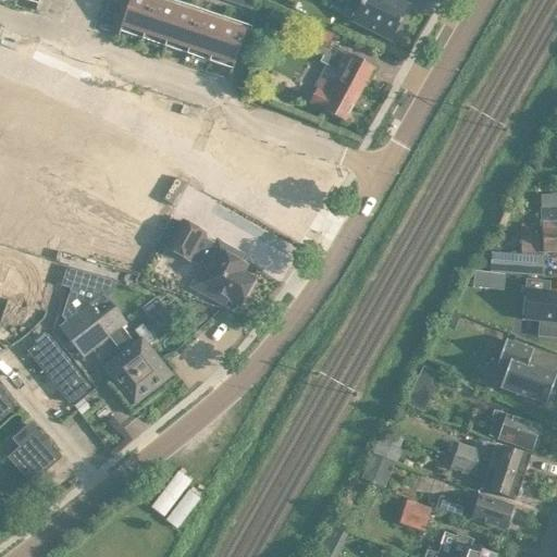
[(124,7),(116,28),(229,67),(237,44),(244,46),(250,25),(173,0),(121,0),(120,4),(124,7)]
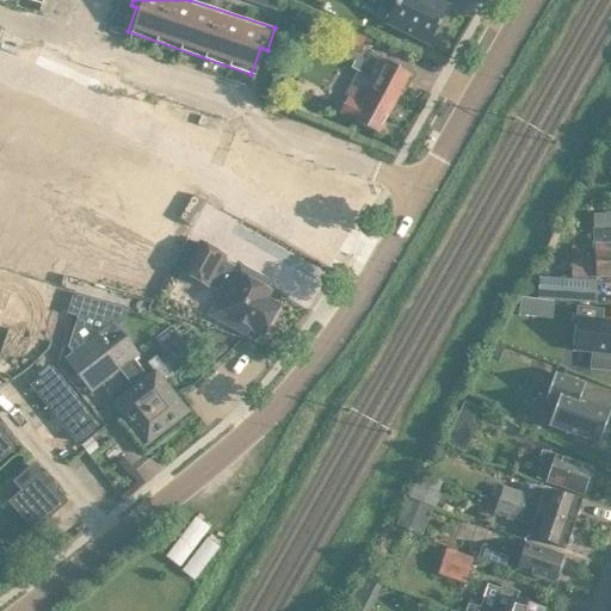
[(242,0),(272,11),(276,4),(266,0),(242,0)]
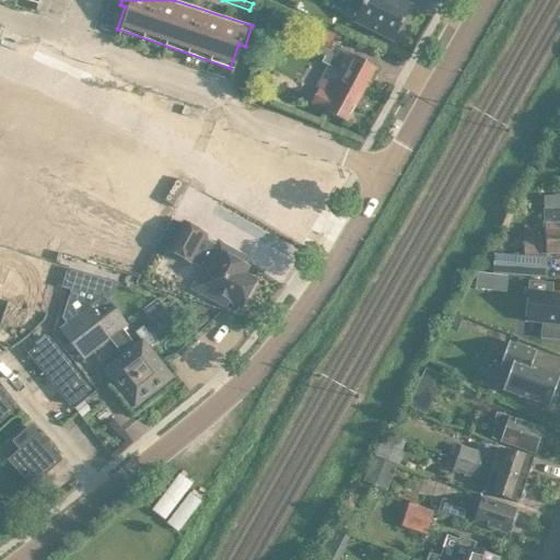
[(349,0),(341,16),(351,21),(389,41),(407,6),(395,0),(349,0)]
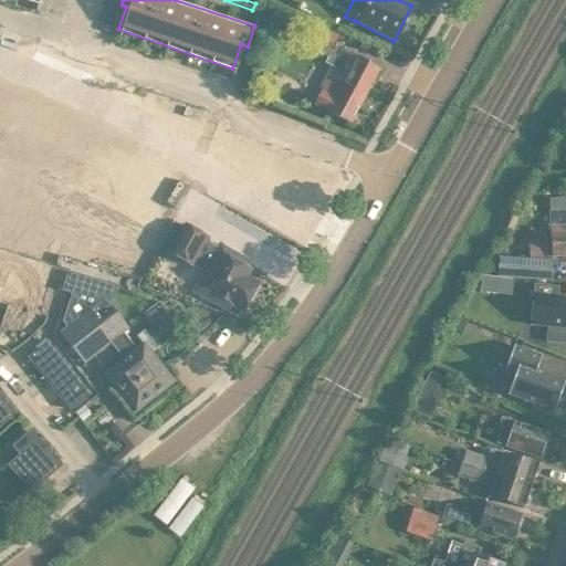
[(323,61),(329,64),(317,86),(321,87),(313,103),(347,121),(376,66),(347,51),(347,52),(333,44),(336,37),(338,32),(337,32),(275,6),(266,25),(299,39),(300,34),(321,43),(317,51),(326,55),(323,61)]
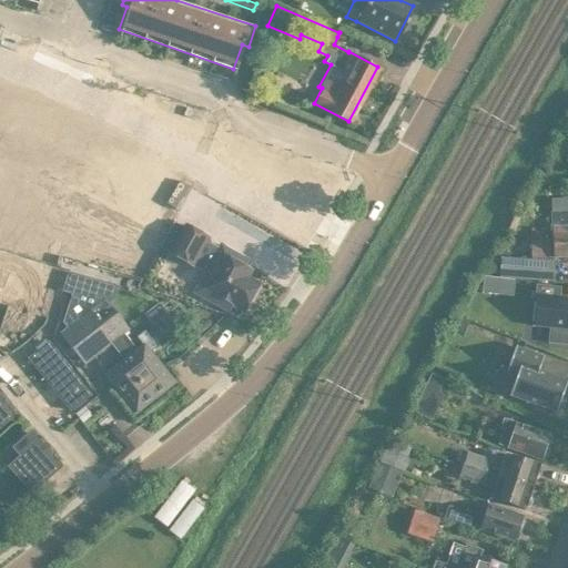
[(340,32),(337,37),(346,40),(348,34),(340,30),(338,32),(340,32)]
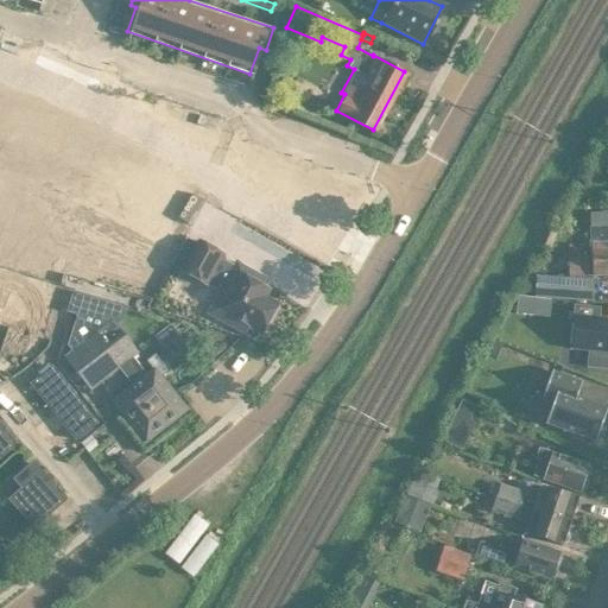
[(249,128),(261,134),(267,124),(254,118),(249,128)]
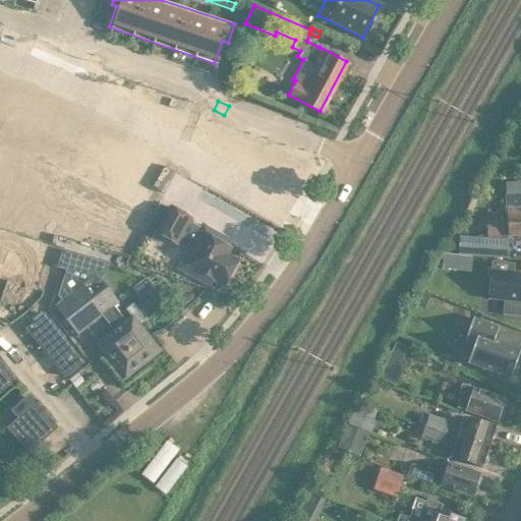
[(10,146),(2,168),(16,173),(19,163),(41,170),(55,128),(33,120),(22,150),(10,146)]
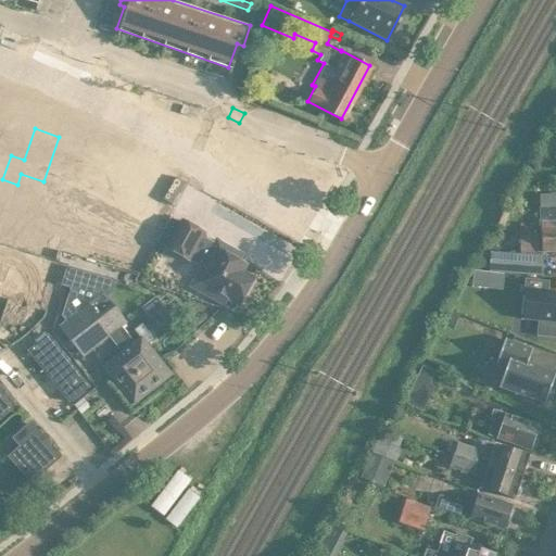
[(59,137),(43,181),(67,189),(63,200),(78,205),(86,180),(73,176),(84,146),(59,137)]
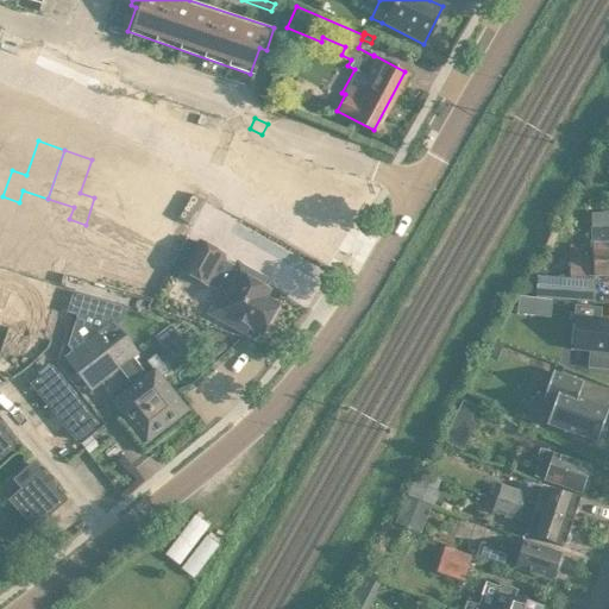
[(590,255),(567,256),(567,276),(591,275),(608,274),(608,226),(589,227),(590,242),(590,255)]
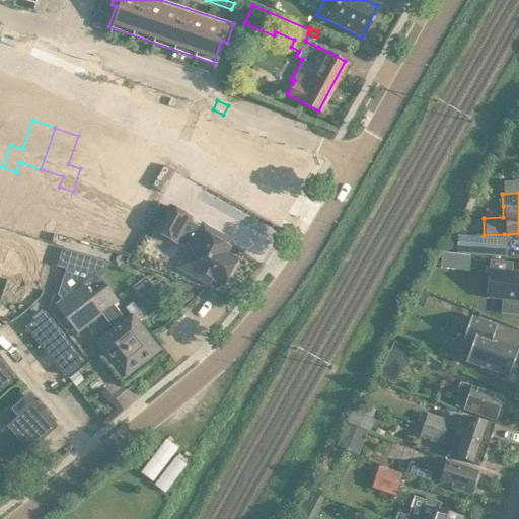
[(174,241),(187,247),(179,260),(186,263),(182,270),(206,283),(210,277),(222,283),(235,258),(223,252),(227,246),(221,242),(222,239),(217,236),(219,233),(200,222),(196,229),(191,226),(188,216),(167,205),(165,208),(156,203),(144,224),(154,229),(153,230),(174,242),(174,241)]
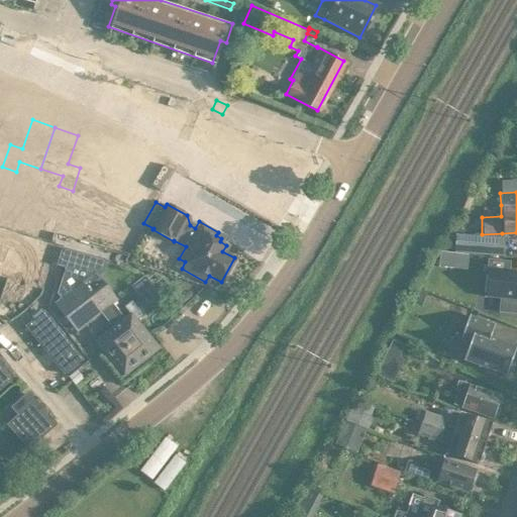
[(482,235),(453,233),(453,243),(452,251),(502,254),(503,246),(504,236),(482,235)]
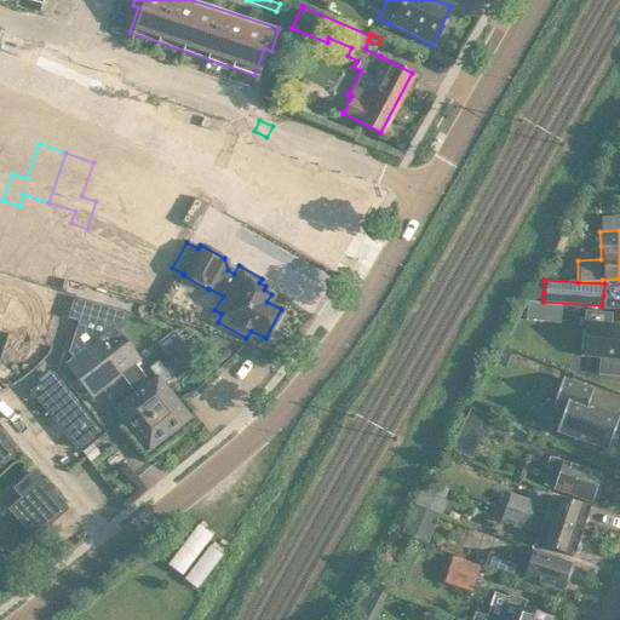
[(63,363),(90,396),(119,373),(132,363),(138,359),(116,329),(124,323),(127,313),(73,296),(68,311),(69,311),(67,316),(107,329),(102,333),(75,323),(68,350),(73,356),(63,363)]
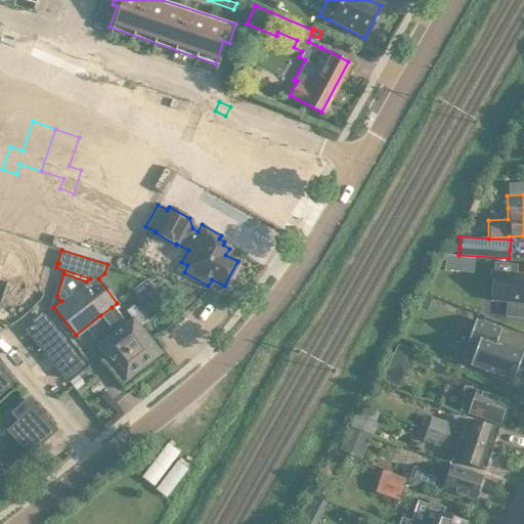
[(445,255),(443,270),(456,271),(459,256),(445,255)]
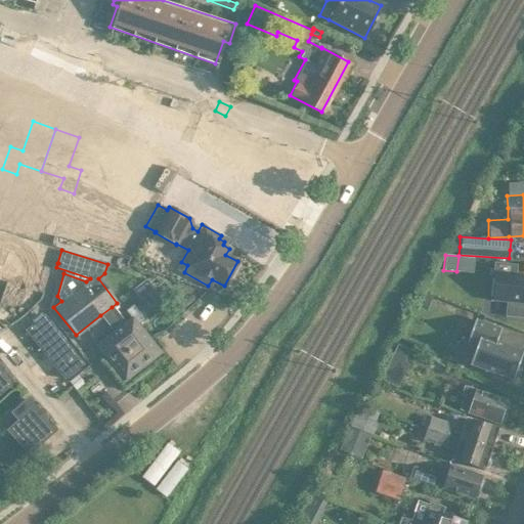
[(523,273),(514,272),(515,264),(493,262),(489,299),(506,300),(504,314),(522,316),(523,302),(523,273)]
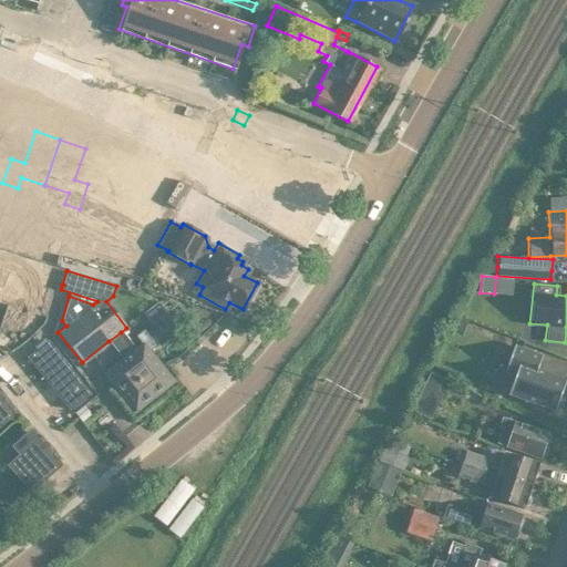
[(456,316),(452,328),(462,332),(466,319),(456,316)]
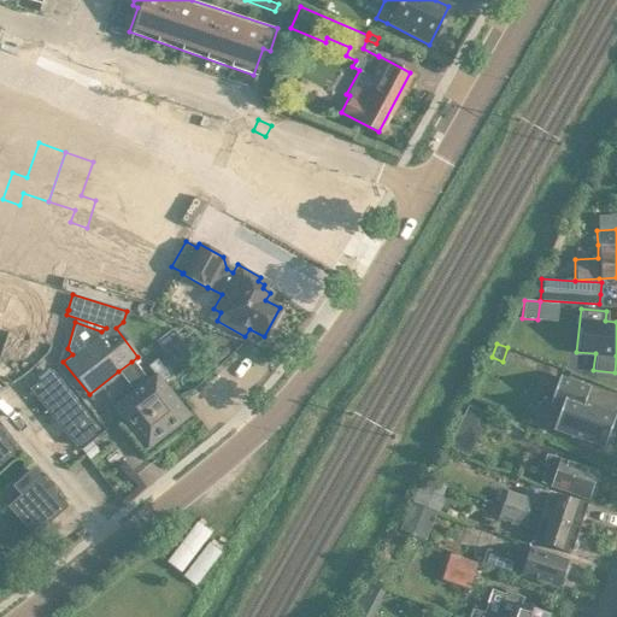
[(113,406),(146,446),(187,415),(154,374),(146,380),(131,362),(118,371),(134,389),(113,406)]
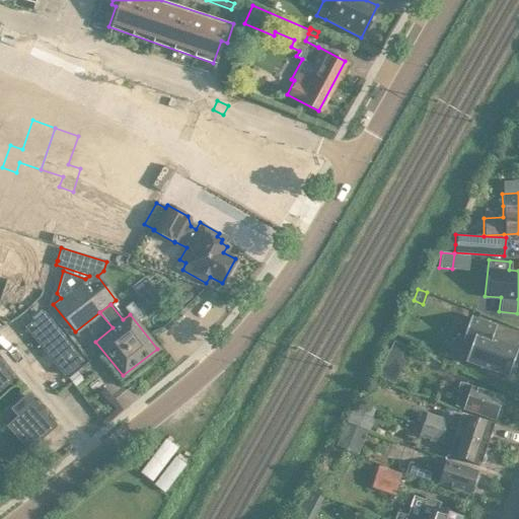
[(43,312),(24,326),(53,362),(38,374),(47,385),(62,373),(63,374),(81,360),(43,312)]
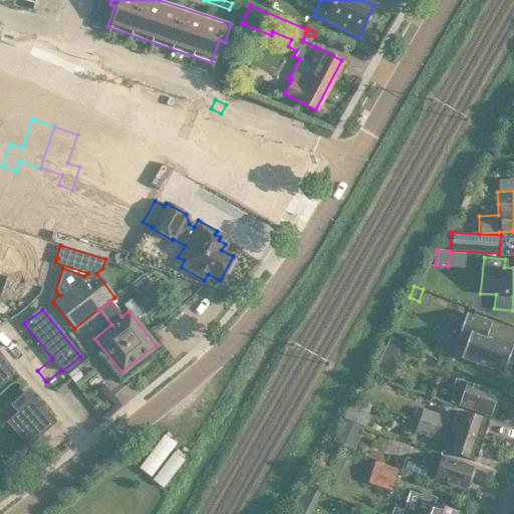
[(461,356),(503,371),(513,344),(486,335),(491,322),(465,313),(458,335),(467,338),(461,356)]
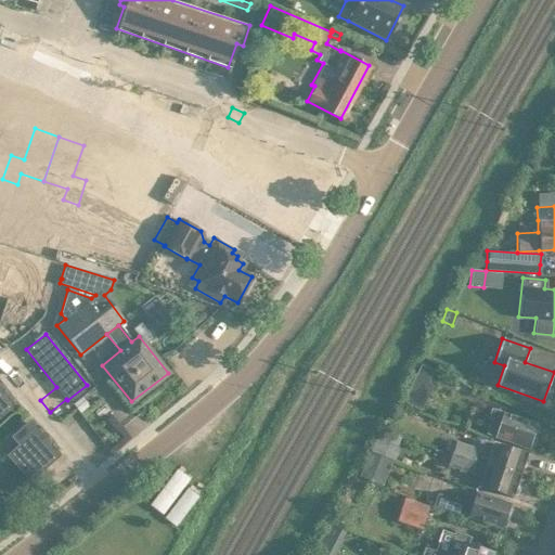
[(403,397),(421,407),(433,383),(429,381),(434,372),(420,364),(403,397)]
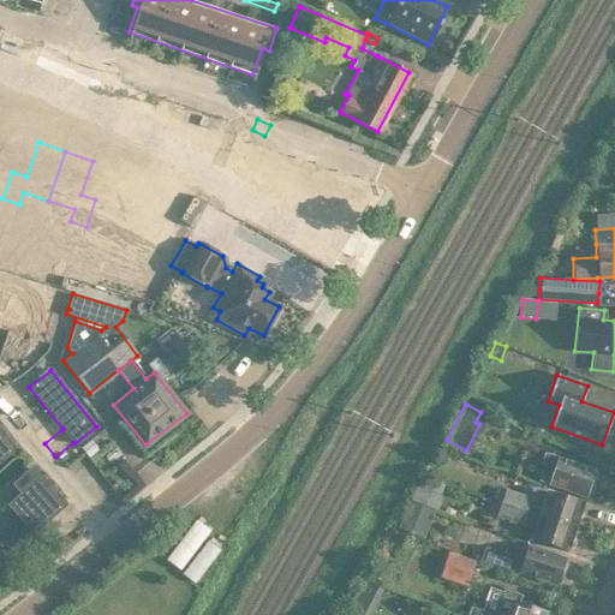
[(0,458),(13,447),(0,431),(0,458)]
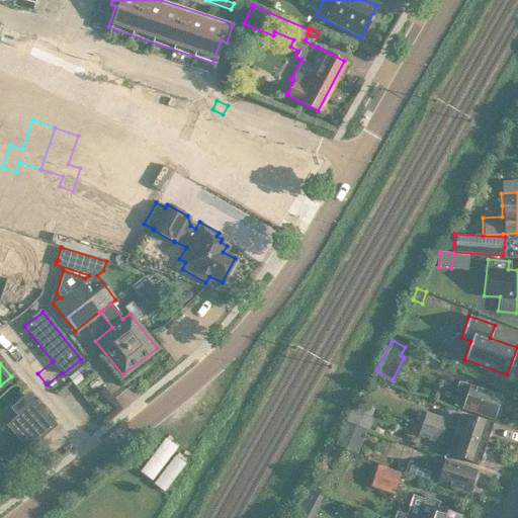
[(76,370),(67,376),(73,384),(82,377),(76,370)]
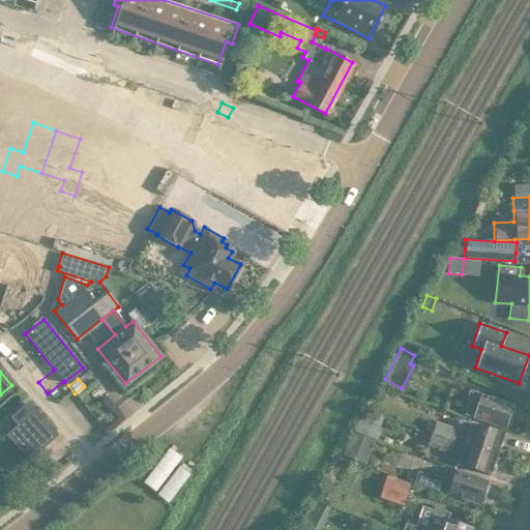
[(464,413),(471,416),(503,427),(504,424),(507,423),(509,416),(508,413),(511,404),(496,399),(468,389),(466,394),(468,399),(464,413)]
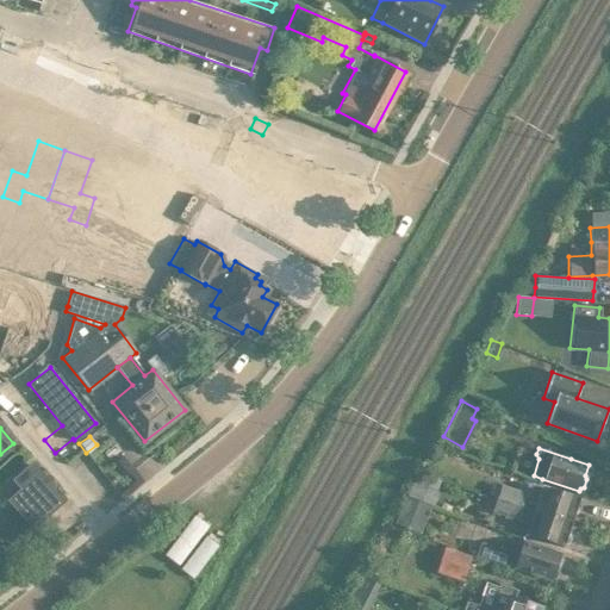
[(63,498),(31,464),(13,479),(22,489),(8,499),(32,526),(63,498)]
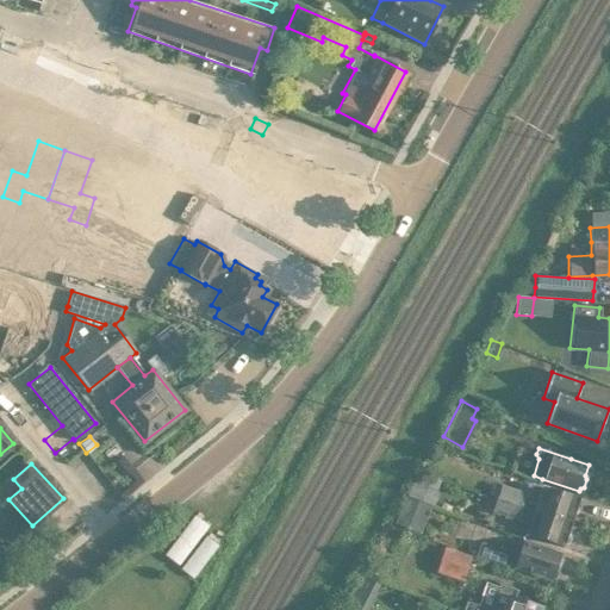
[(489,481),(485,493),(570,522),(572,515),(576,514),(578,505),(577,502),(578,498),(540,487),(536,496),(489,481)]
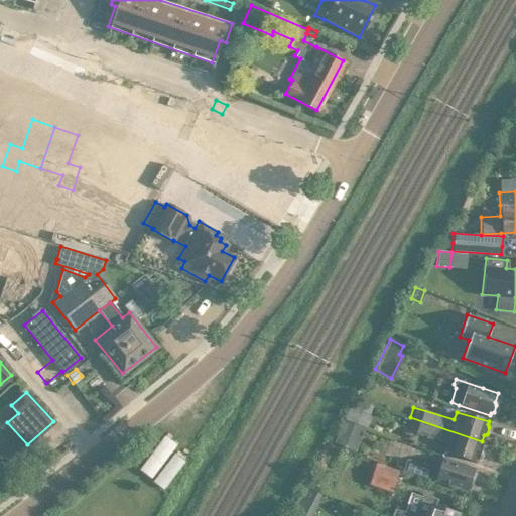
[(370,417),(349,408),(345,419),(366,427),(370,417)]
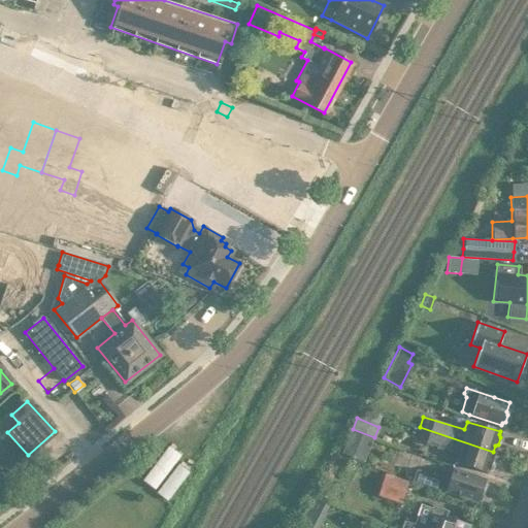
[(493,452),(420,427),(417,437),(425,440),(425,442),(457,453),(454,462),(486,472),(487,470),(490,468),(493,462),(491,458),(493,452)]
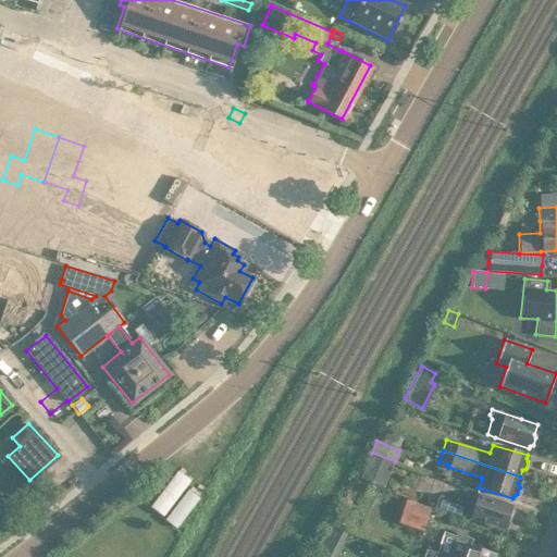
[(382,487),(392,463),(370,454),(360,478),(382,487)]
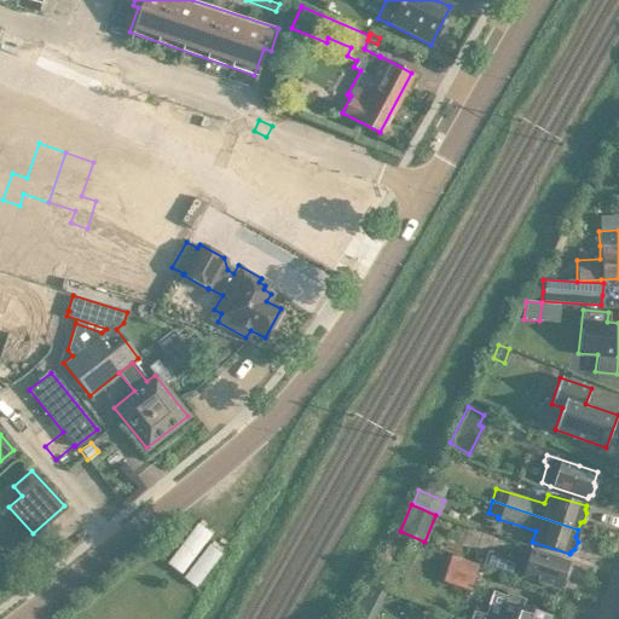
[(521,576),(557,588),(561,577),(565,576),(568,567),(566,563),(567,561),(530,548),(525,562),(486,550),(482,563),(521,576)]
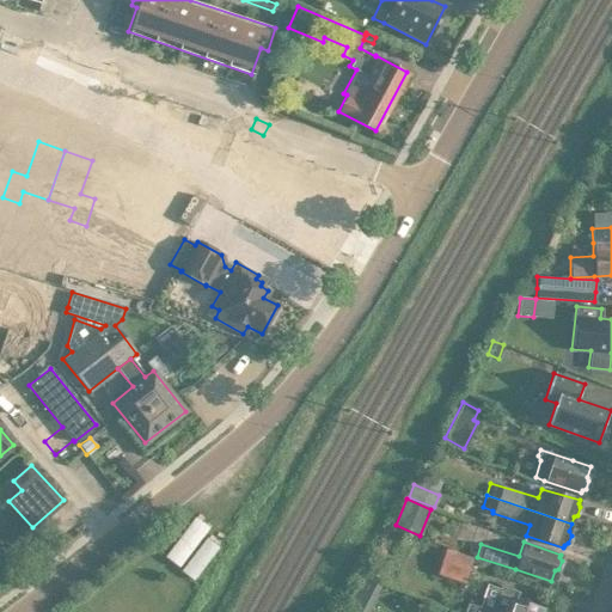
[(436,575),(464,583),(471,557),(445,549),(436,575)]
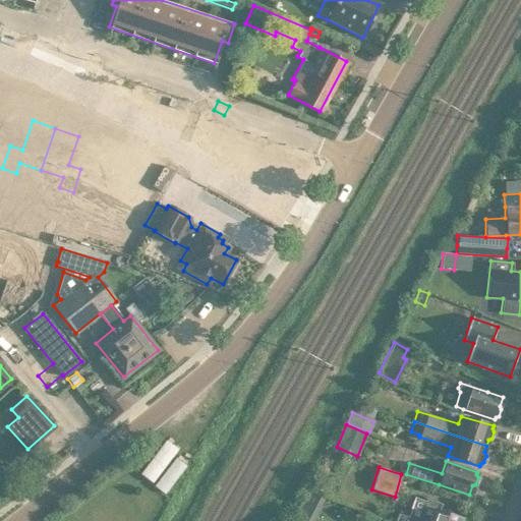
[(307,489),(301,501),(313,507),(320,496),(307,489)]
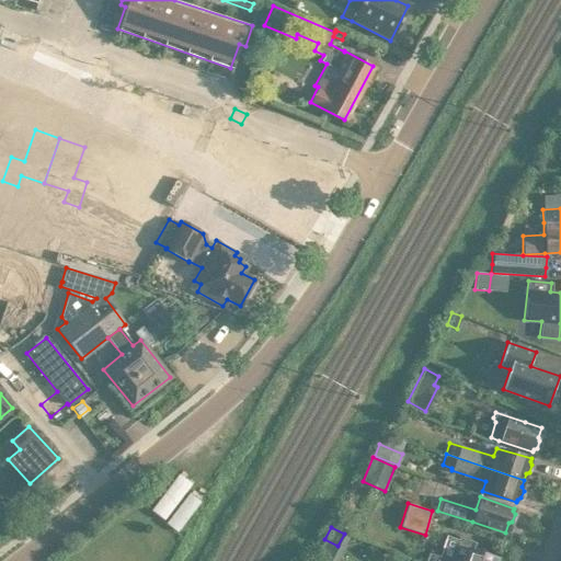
[(446,536),(437,560),(496,560),(497,559),(471,550),(474,542),(459,538),(458,540),(446,536)]
